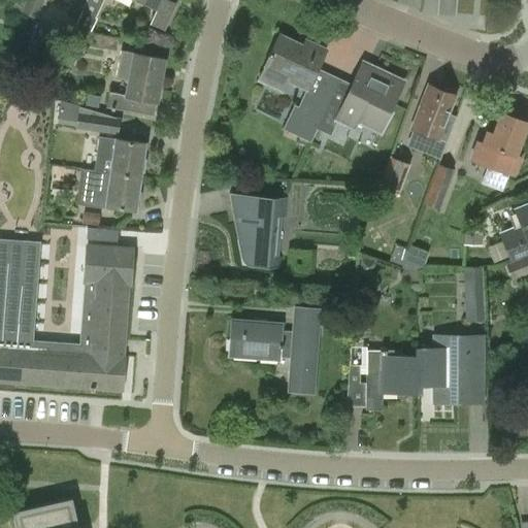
[(36,20),(43,0),(25,0),(21,11),(36,20)]
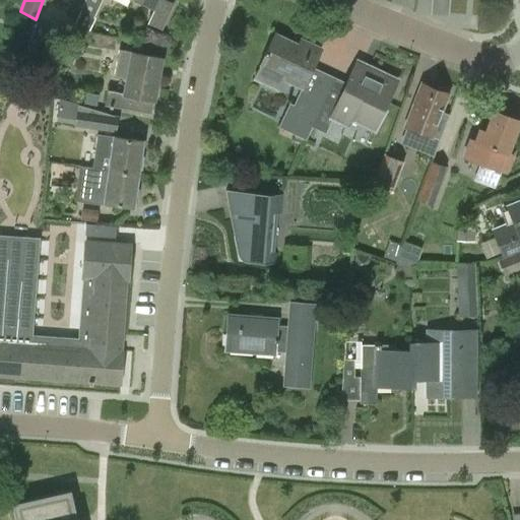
[(161,0),(85,0),(80,12),(92,18),(101,0),(134,0),(155,10),(148,23),(160,29),(173,5),(161,0)]
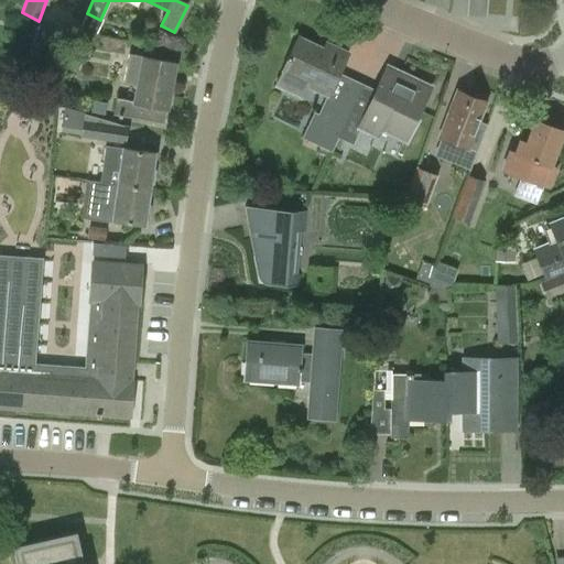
[(58,32),(42,24),(28,57),(45,64),(58,32)]
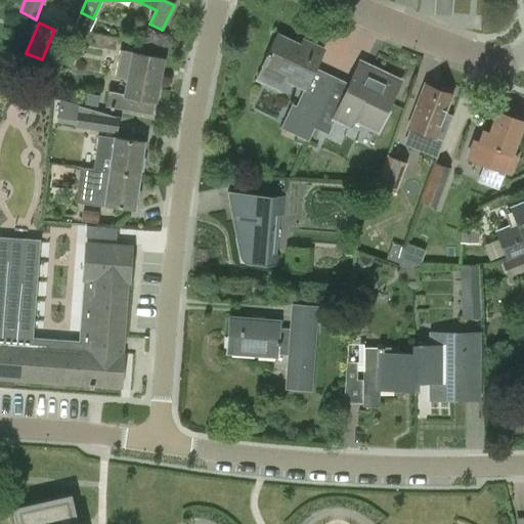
[(304,89),(322,53),(302,43),(300,46),(277,36),(262,66),(263,67),(257,80),(280,91),(286,81),(304,89)]
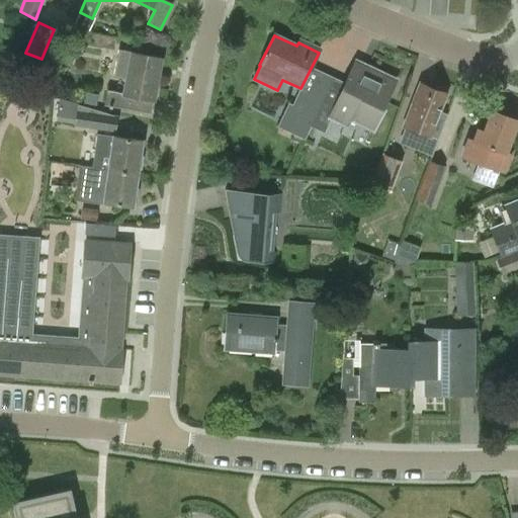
[(125,79),(122,94),(107,90),(104,106),(151,115),(154,101),(162,59),(131,53),(118,51),(113,77),(125,79)]
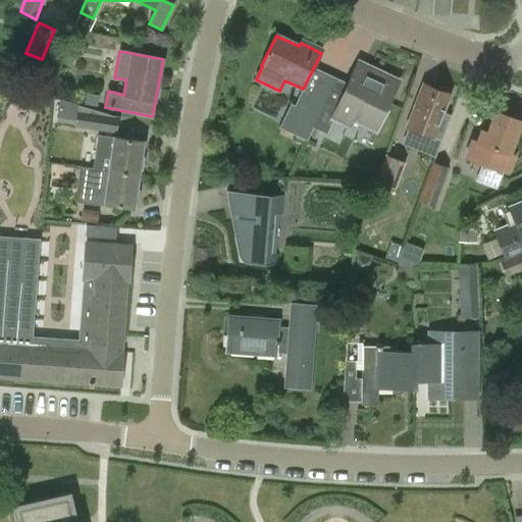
[(332,121),(346,127),(351,116),(377,128),(401,79),(355,57),(333,102),(325,98),(312,127),(326,135),(332,121)]
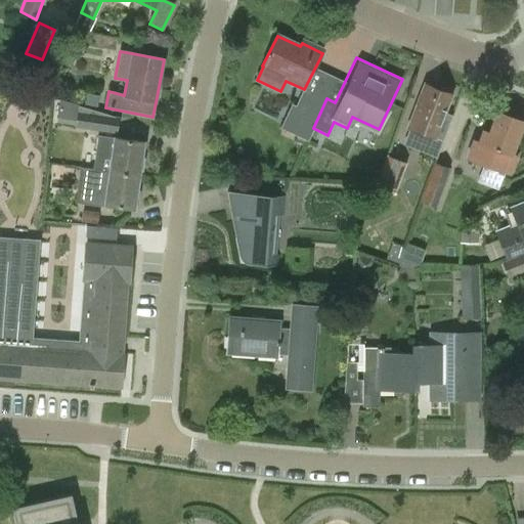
[(440,88),(437,90),(425,85),(408,128),(434,138),(450,95),(446,94),(445,90),(440,88)]
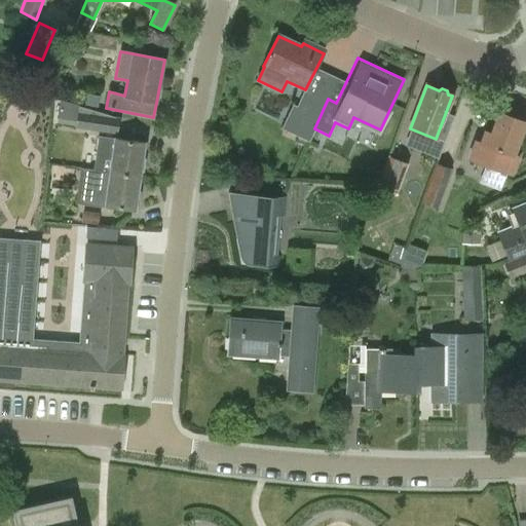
[(314,128),(328,99),(311,90),(291,133),(308,141),(314,128)]
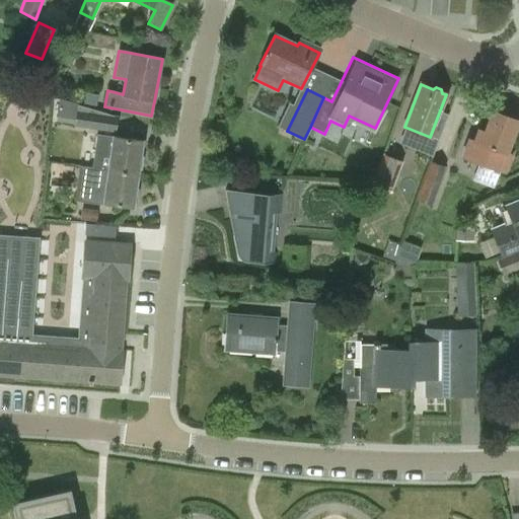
[(117,117),(78,105),(75,126),(115,132),(117,117)]
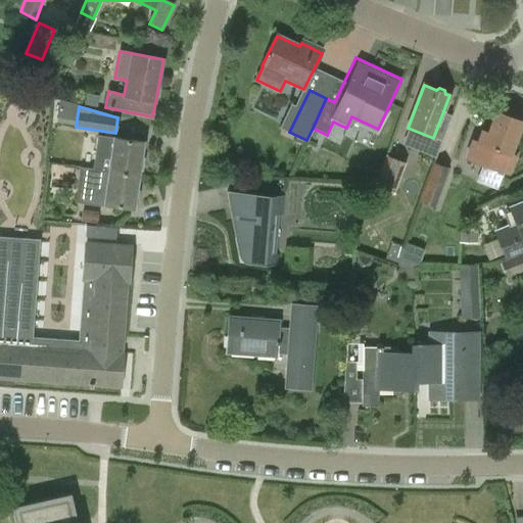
[(522,122),(519,121),(518,116),(513,114),(509,116),(495,111),(488,132),(482,130),(478,142),(473,140),(467,158),(509,174),(516,155),(511,153),(522,122)]
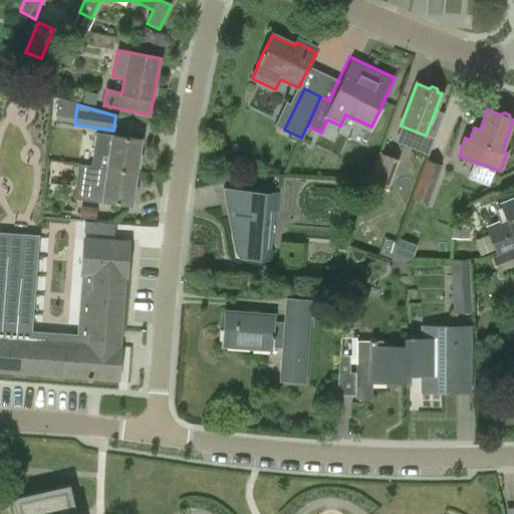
[(91,167),(107,169),(136,173),(136,169),(140,170),(142,156),(138,155),(140,140),(112,136),(112,137),(96,135),(91,167)]
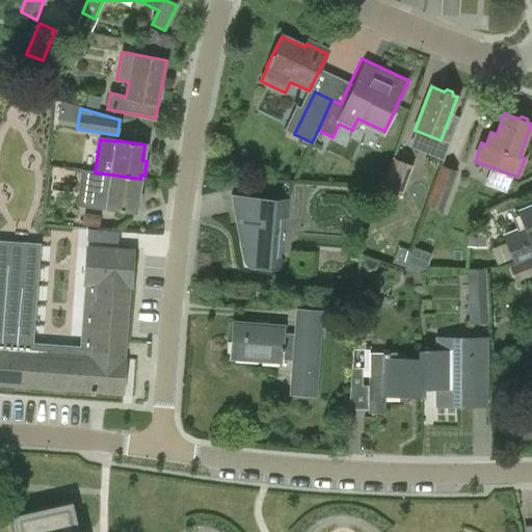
[(402,194),(413,165),(393,158),(382,187),(402,194)]
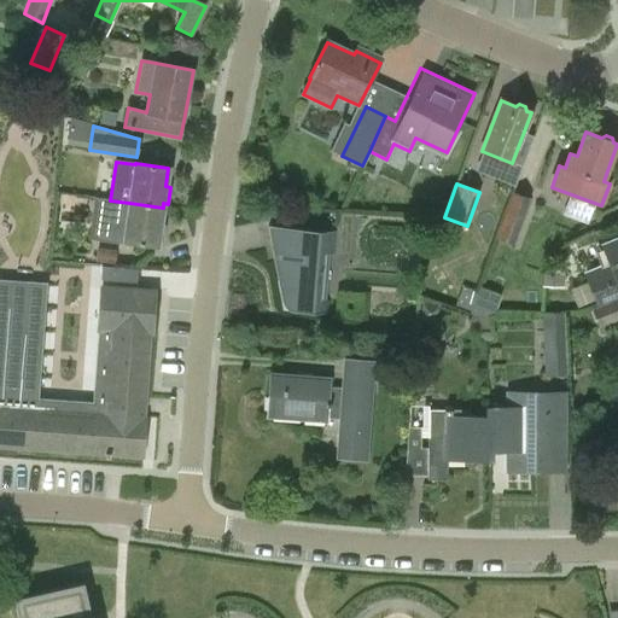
[(513,246),(531,199),(513,193),(496,239),(513,246)]
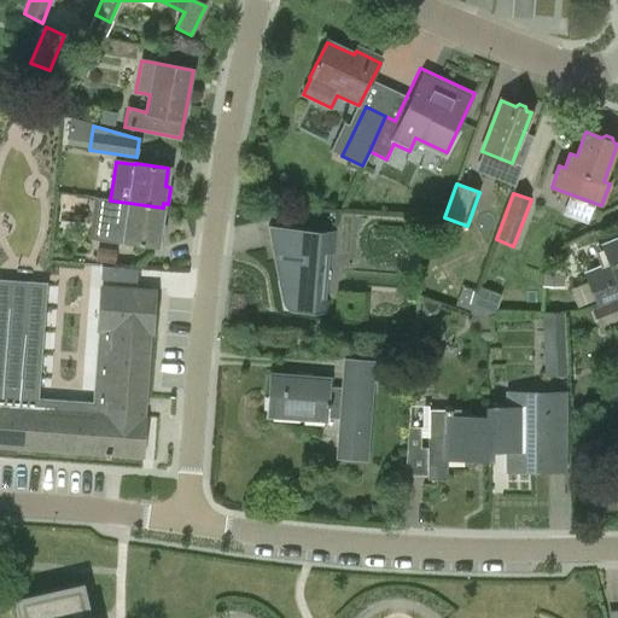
[(163,208),(129,203),(110,200),(103,199),(97,238),(157,246),(158,242),(163,243),(164,226),(161,226),(163,208)]
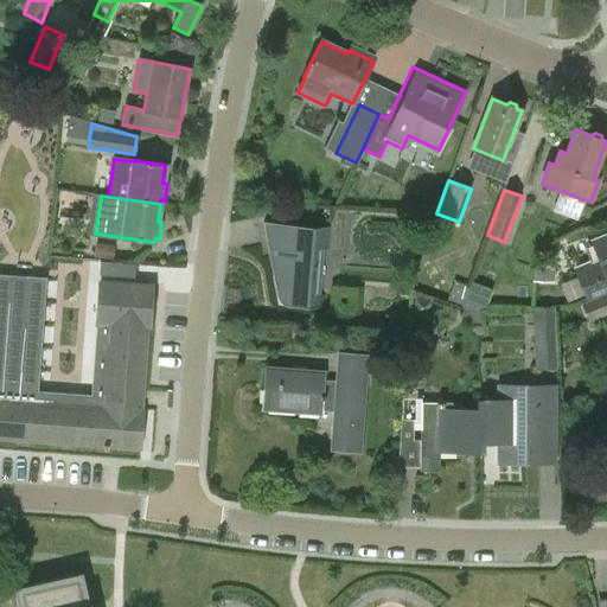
[(269,257),(276,295),(279,302),(286,306),(324,308),(325,296),(313,295),(317,249),(328,250),(331,229),(263,223),(263,224),(294,228),(293,240),(270,243),(269,257)]
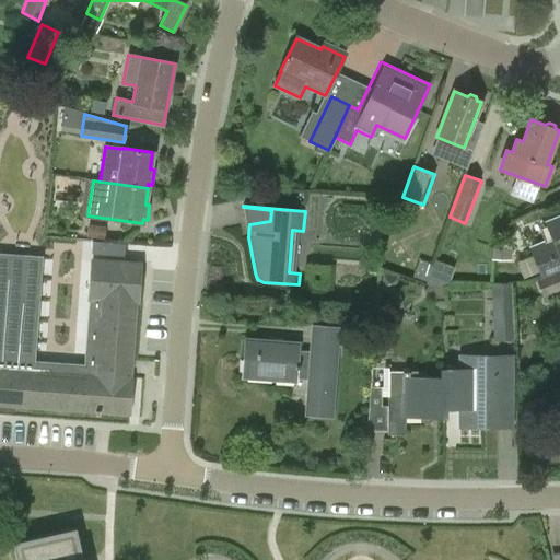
[(559,217),(546,222),(548,225),(539,228),(544,240),(527,246),(541,279),(559,271),(559,217)]
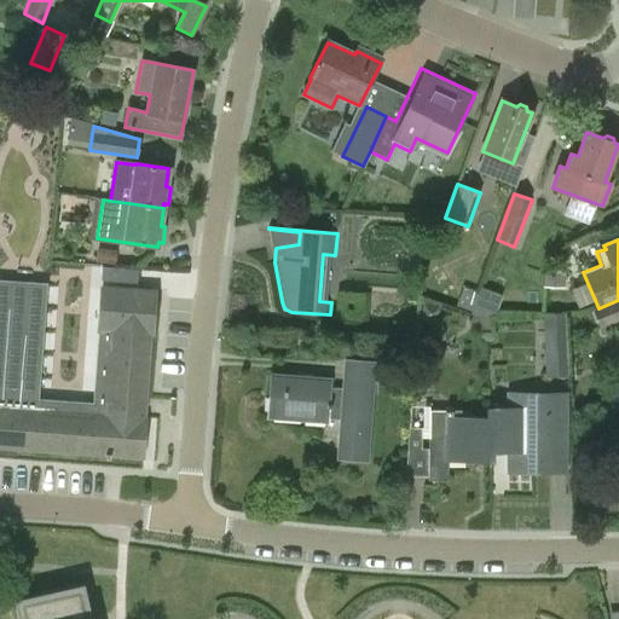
[(0,282),(0,449),(143,460),(145,420),(144,420),(145,399),(150,334),(151,334),(155,293),(154,293),(100,289),(98,331),(92,403),(40,399),(39,411),(39,412),(38,412),(38,411),(36,411),(45,285),(0,282)]
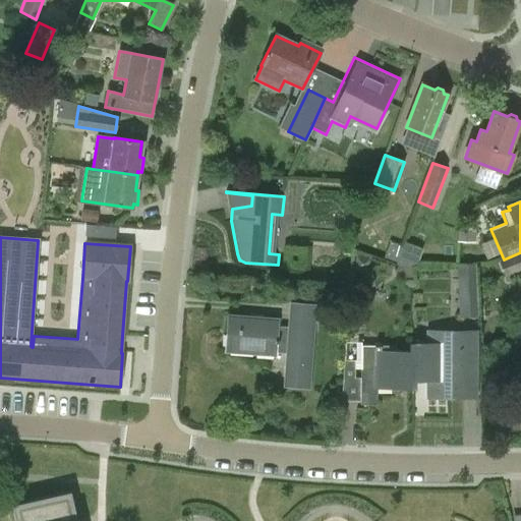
[(505,276),(520,269),(520,253),(500,263),(505,276)]
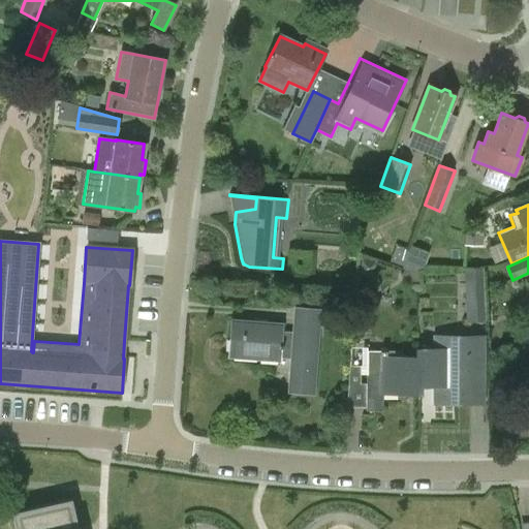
[(486,321),(483,268),(465,269),(467,322),(486,321)]
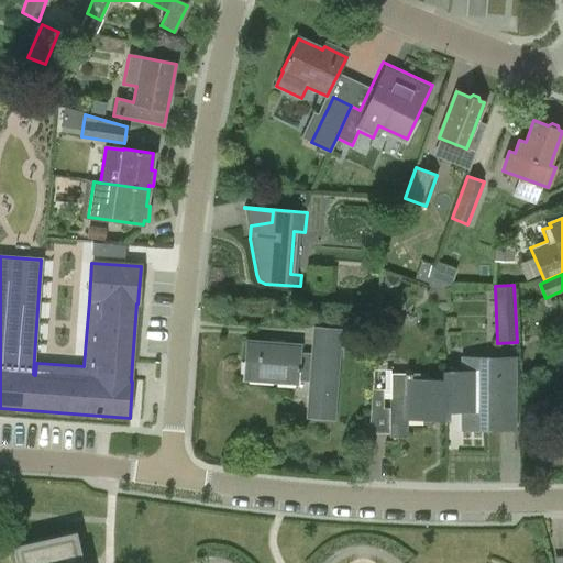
[(345,349),(348,330),(312,328),(306,419),(334,421),(341,349),(345,349)]
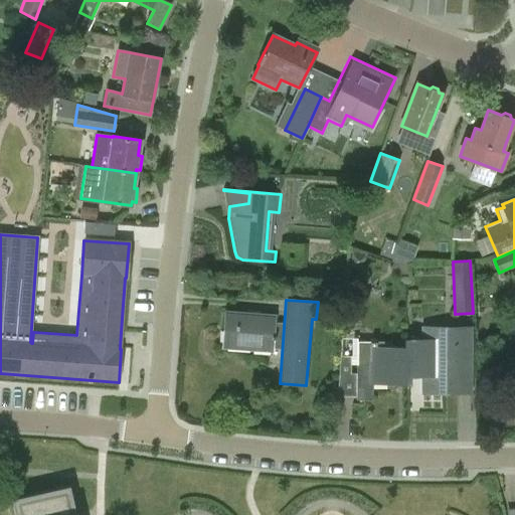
[(271,351),(274,317),(226,313),(223,347),(271,351)]
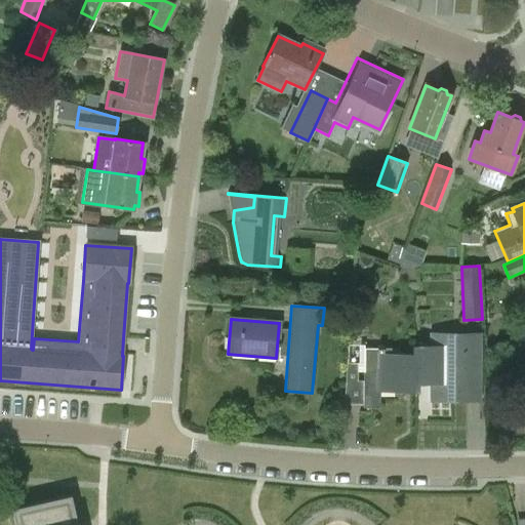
[(379,391),(414,391),(415,347),(414,347),(414,356),(390,355),(390,348),(363,348),(363,372),(363,407),(379,408),(379,391)]
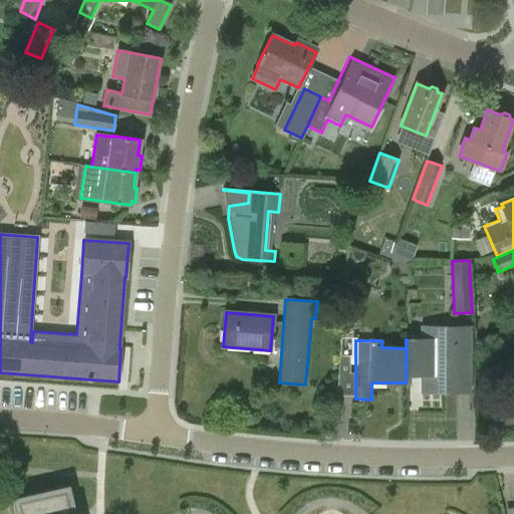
[(446,340),(407,339),(406,382),(408,382),(408,374),(442,374),(441,392),(457,392),(458,357),(446,356),(446,340)]
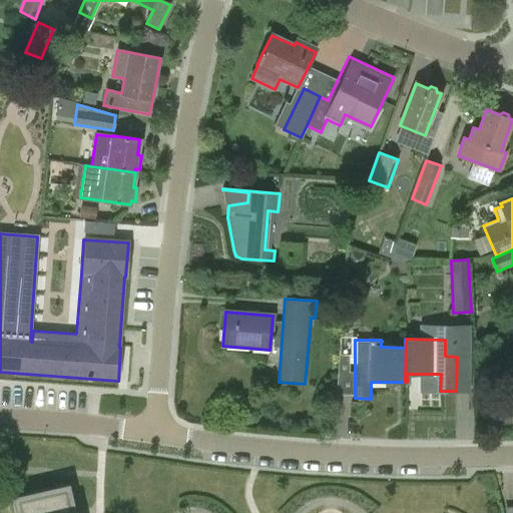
[(75,512),(69,484),(11,498),(14,512),(75,512)]
